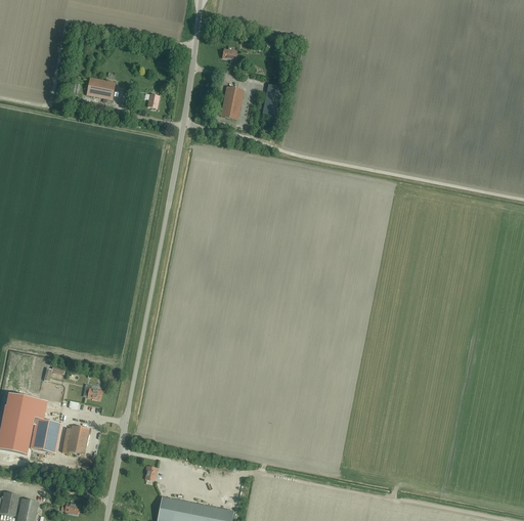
[(222,56),(230,57),(230,58),(235,59),(237,49),(234,48),(234,46),(228,45),(228,48),(224,47),(223,50),(223,51),(222,56)]
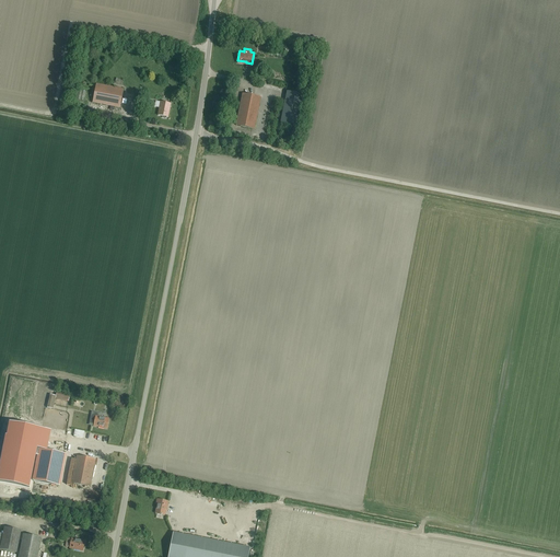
[(119,105),(123,86),(96,81),(93,100),(119,105)]
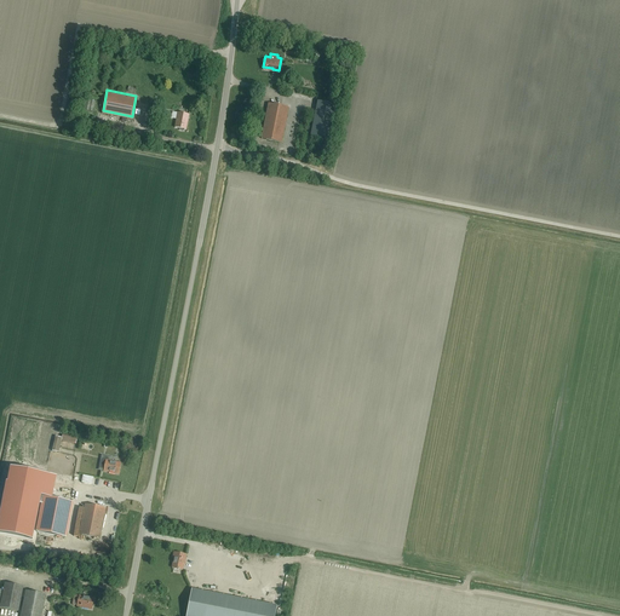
[(317,98),(315,110),(310,134),(328,138),(336,102),(317,98)]
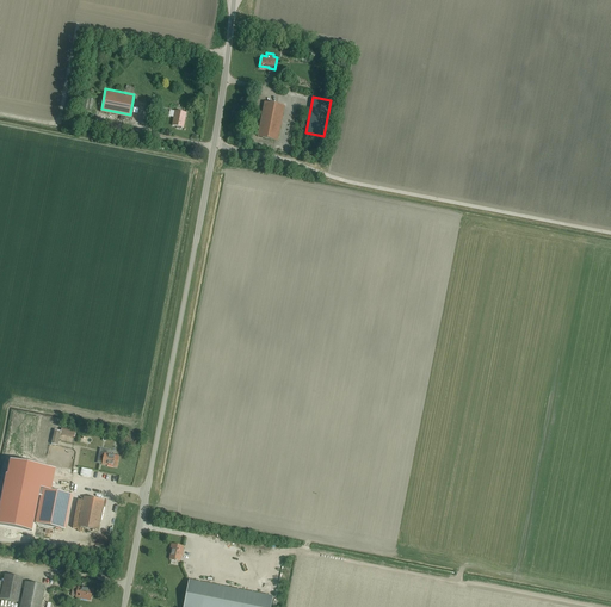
[(277,137),(284,103),(264,99),(257,134),(277,137)]
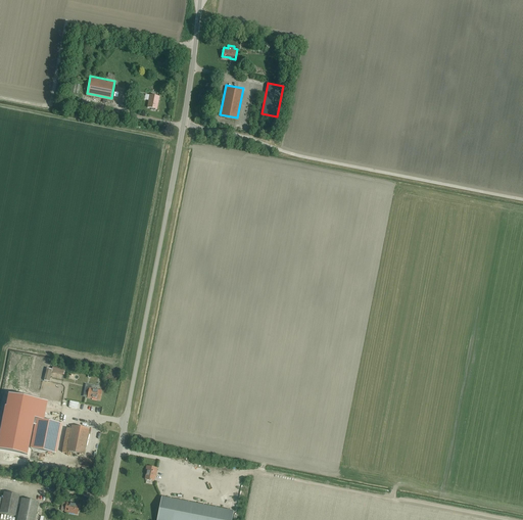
[(150,93),(147,105),(151,105),(151,107),(155,107),(155,106),(156,106),(159,94),(150,93)]
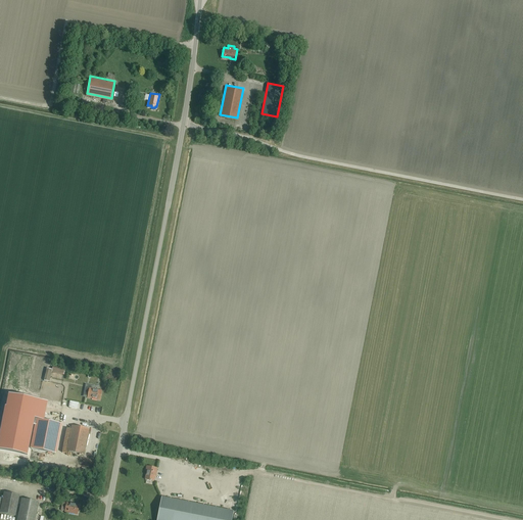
[(99,397),(101,388),(89,386),(87,395),(99,397)]
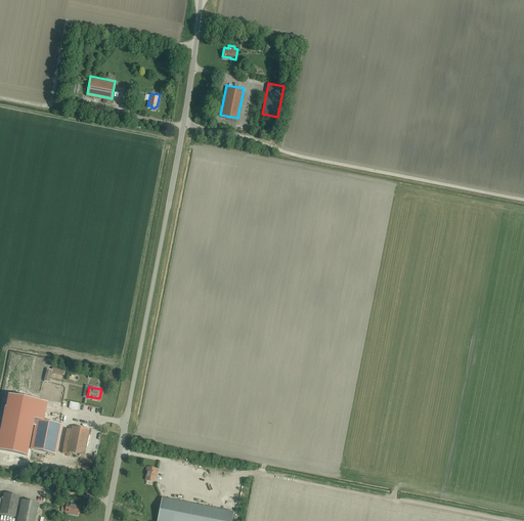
[(60,422),(37,417),(31,446),(55,451),(60,422)]
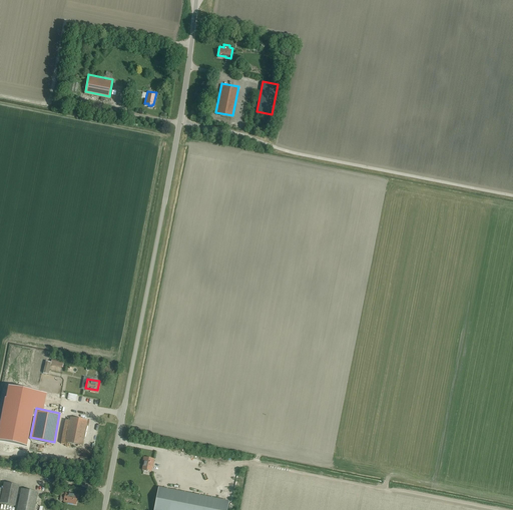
[(82,443),(87,418),(70,415),(65,440),(82,443)]
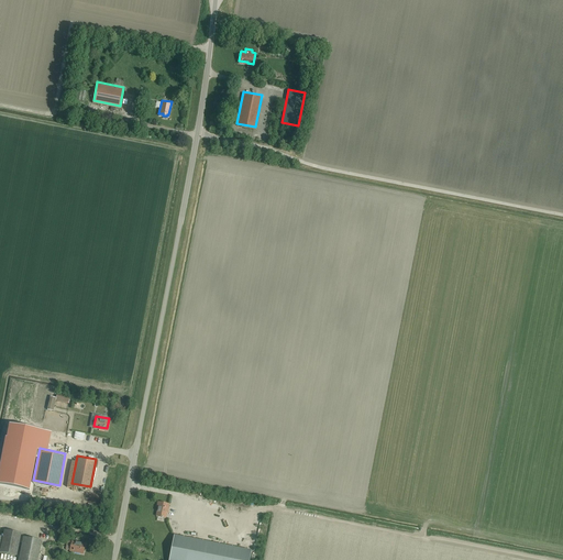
[(168,506),(169,501),(157,498),(156,504),(157,504),(156,513),(162,514),(162,515),(163,515),(165,515),(167,506),(168,506)]
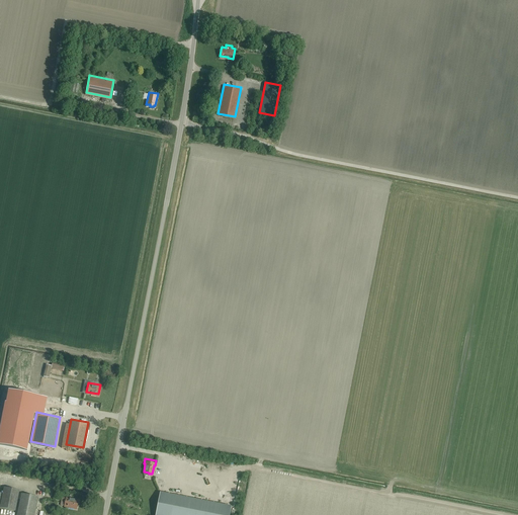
[(0,504),(0,505),(15,508),(19,488),(4,485),(0,504)]
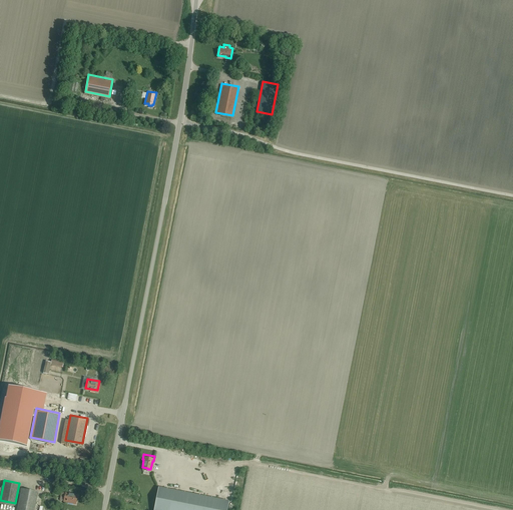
[(153,509),(160,509),(226,509),(229,499),(158,485),(153,509)]
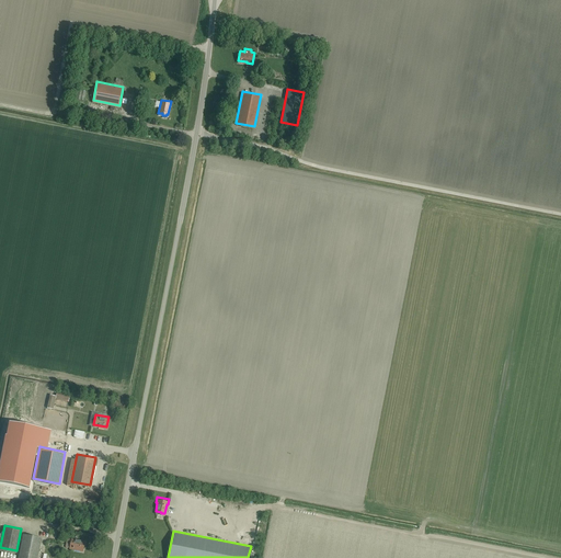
[(22,532),(16,557),(36,557),(41,536),(22,532)]
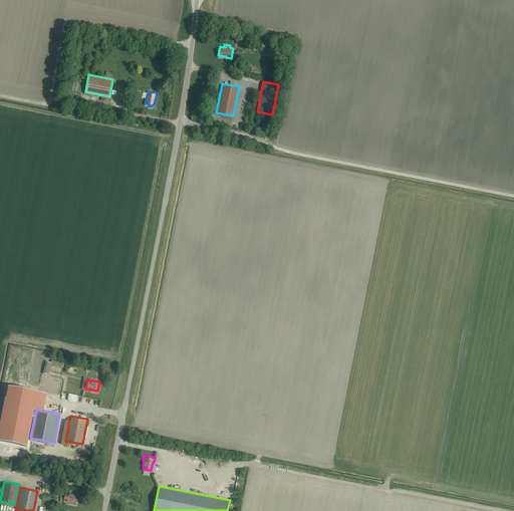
[(75,503),(77,494),(65,491),(63,500),(75,503)]
